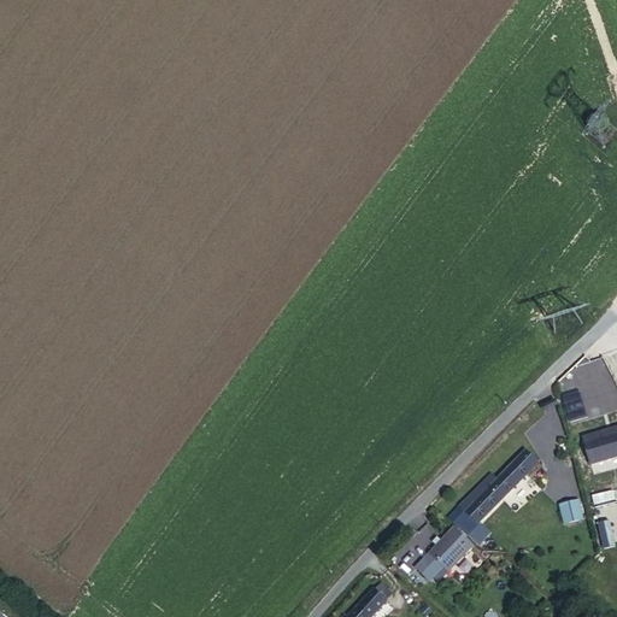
[(616,453),(616,432),(598,438),(598,435),(583,440),(591,463),(616,453)]
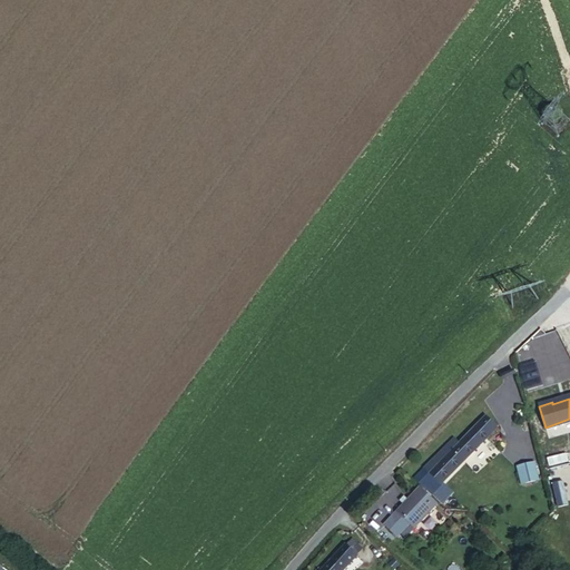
[(493,429),(482,418),(458,442),(450,450),(445,445),(413,478),(430,493),(439,485),(438,485),(440,482),(493,429)]
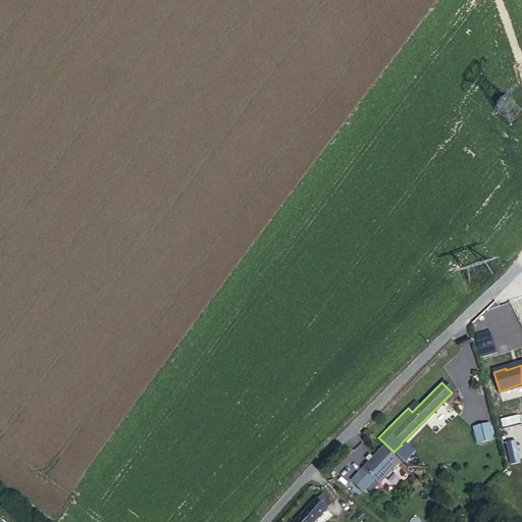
[(415,401),(408,408),(412,412),(419,405),(415,401)]
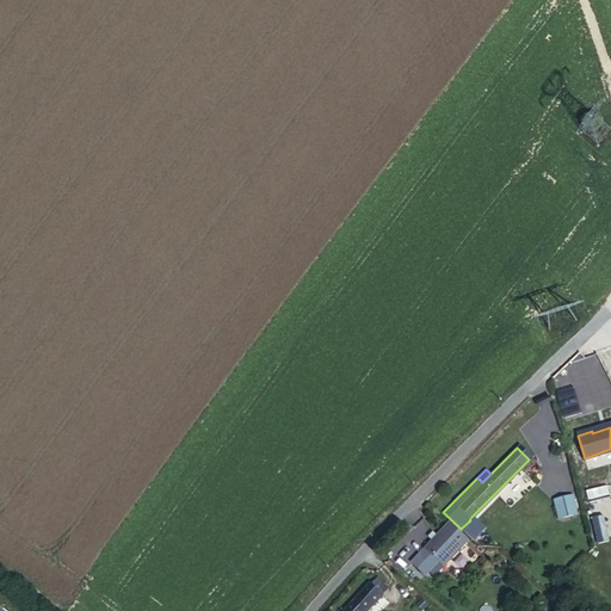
[(594,510),(610,508),(610,506),(610,492),(592,493),(594,510)]
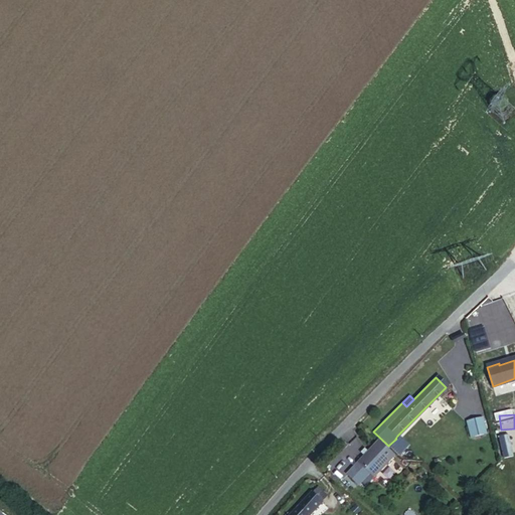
[(484,417),(468,420),(471,439),(488,436),(484,417)]
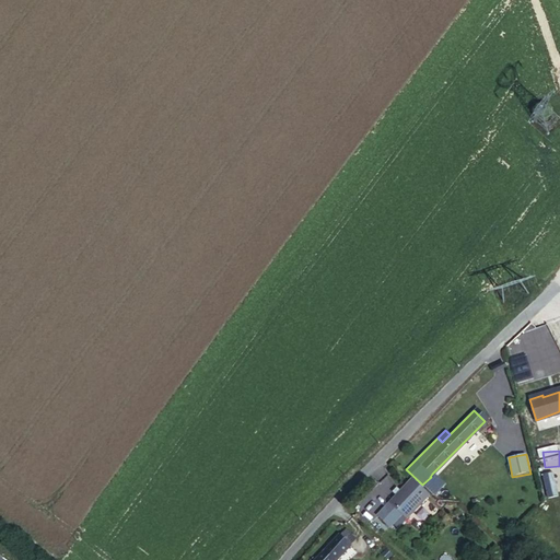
[(442,485),(432,474),(430,477),(431,477),(422,485),(432,493),(442,485)]
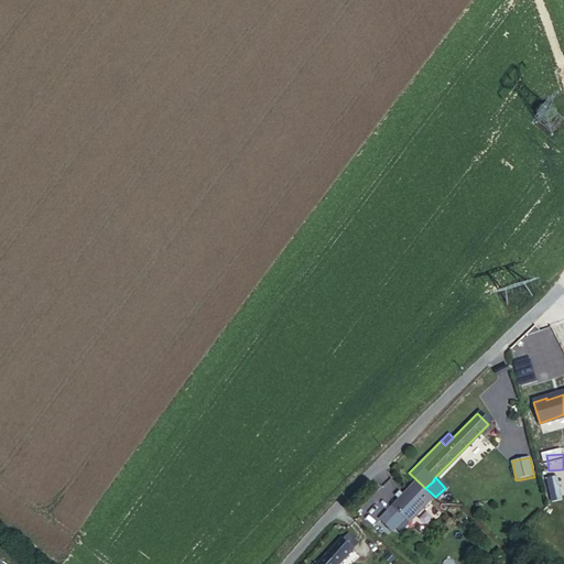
[(434,501),(418,485),(394,509),(411,525),(434,501)]
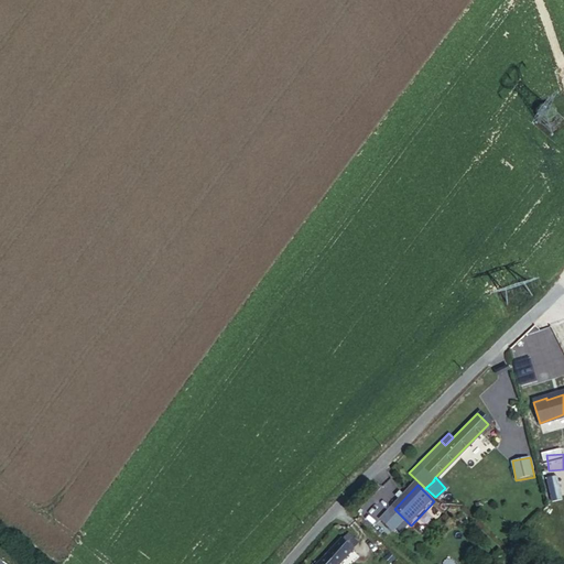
[(338,563),(351,552),(338,541),(315,563),(338,563)]
